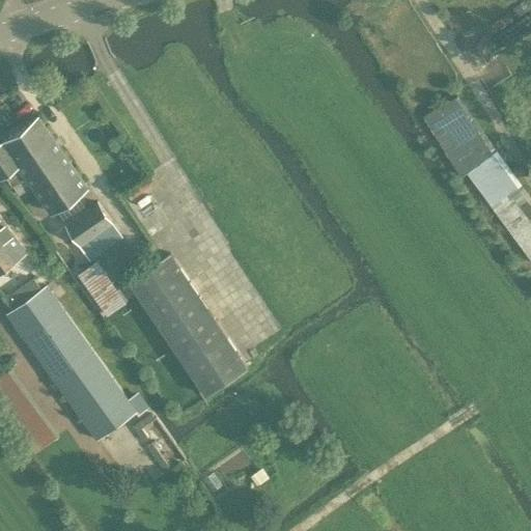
[(459,175),(464,172),(497,148),(458,96),(424,118),(459,175)]
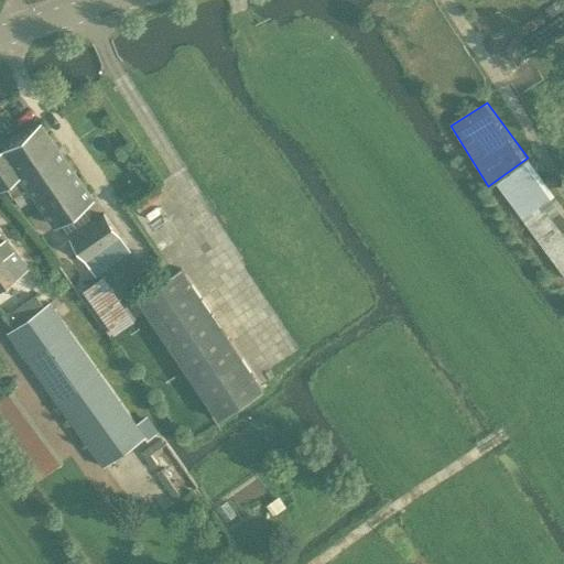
[(3,150),(28,186),(54,224),(91,197),(41,125),(3,150)]
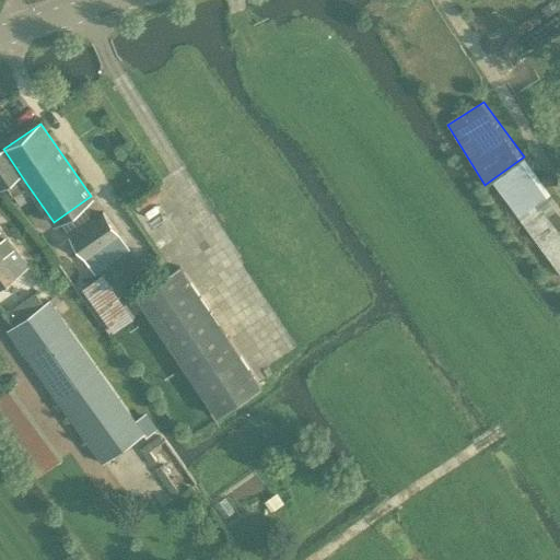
[(19,190),(27,185),(3,149),(0,151),(0,186),(6,183),(20,203),(25,200),(19,190)]
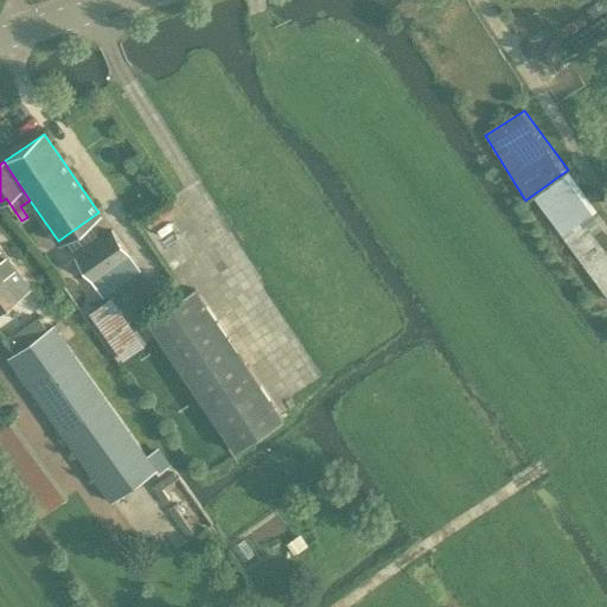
[(606,224),(568,170),(530,197),(606,298),(606,224)]
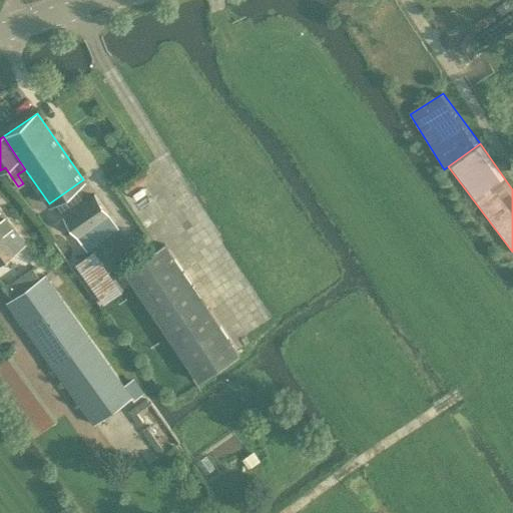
[(86,249),(117,228),(94,195),(63,216),(86,249)]
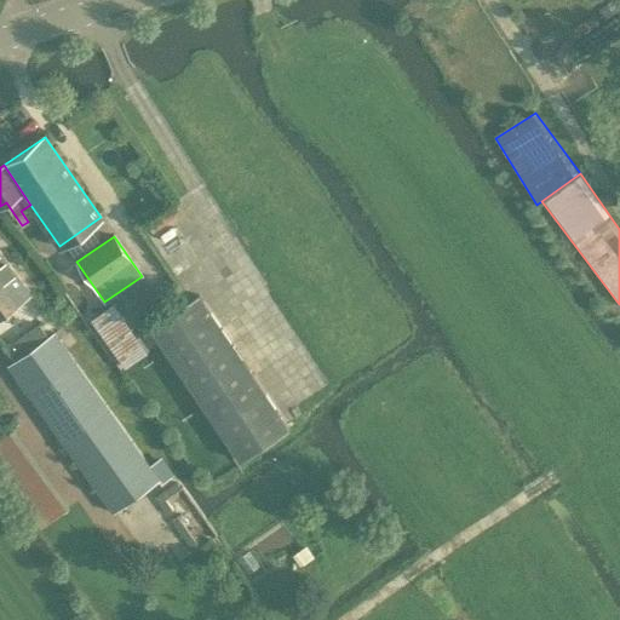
[(0,313),(29,292),(0,250),(0,313)]
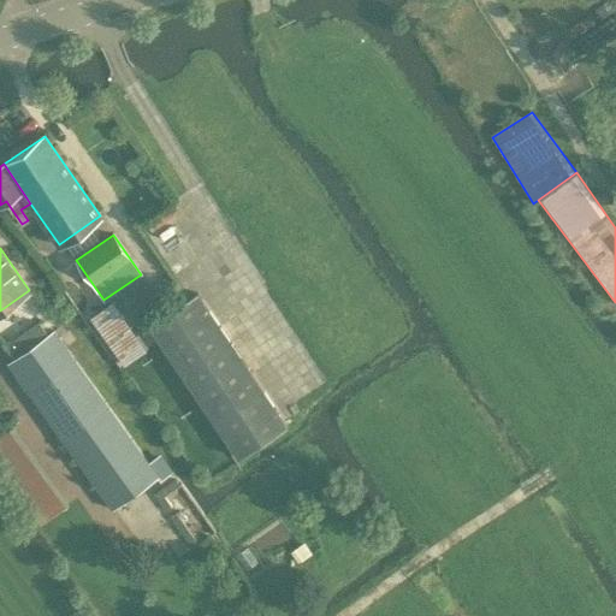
[(238,456),(285,425),(197,294),(150,326),(238,456)]
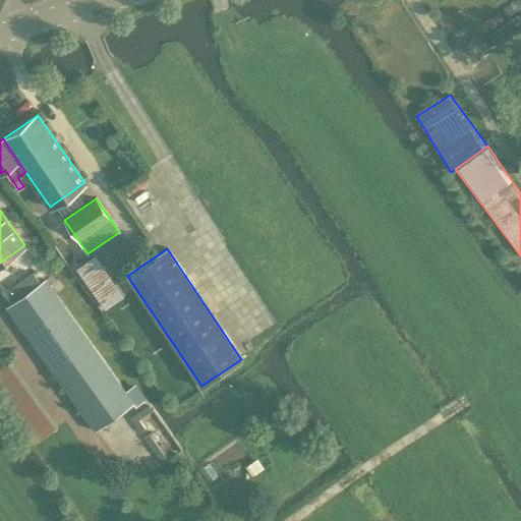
[(106,308),(123,296),(94,255),(76,268),(106,308)]
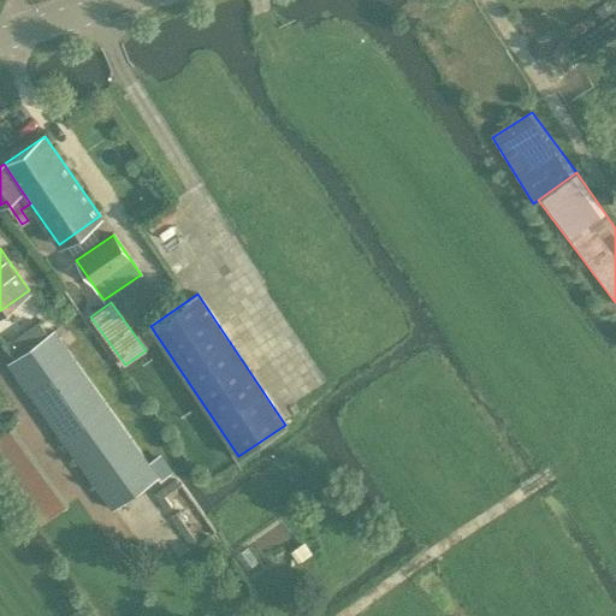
[(157,477),(158,475),(148,463),(53,330),(7,363),(112,508),(157,477)]
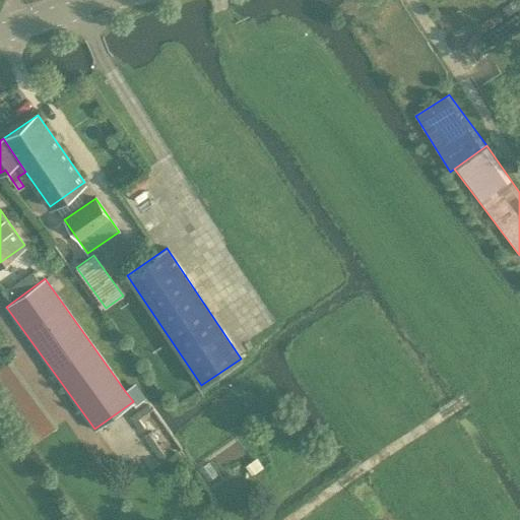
[(0,399),(31,444),(55,428),(8,362),(0,366),(0,399)]
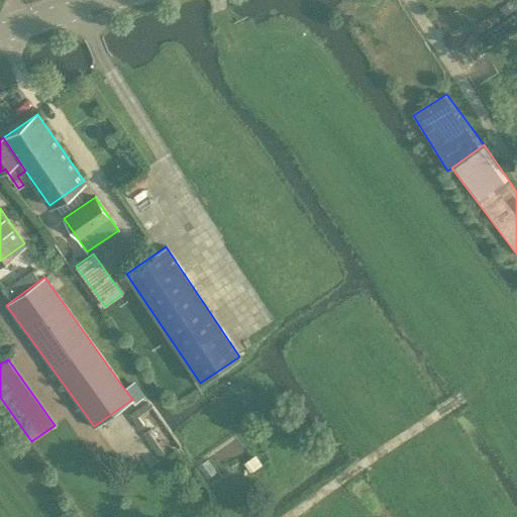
[(133,382),(124,389),(132,399),(131,400),(134,403),(143,397),(133,382)]
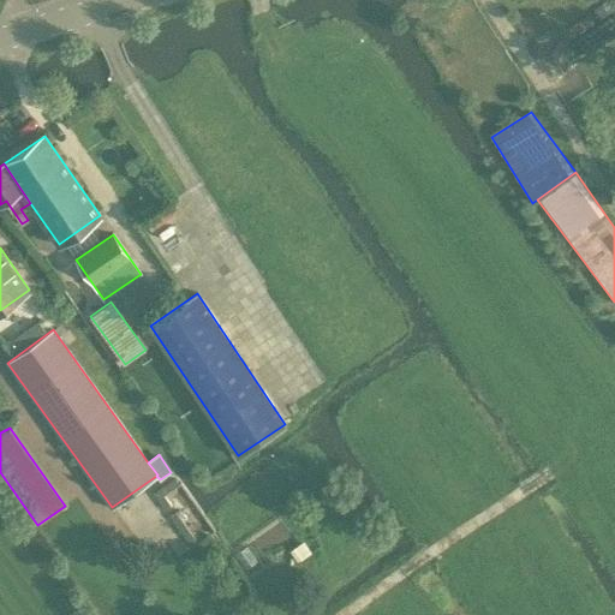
[(298,562),(311,553),(305,543),(292,554),(298,562)]
